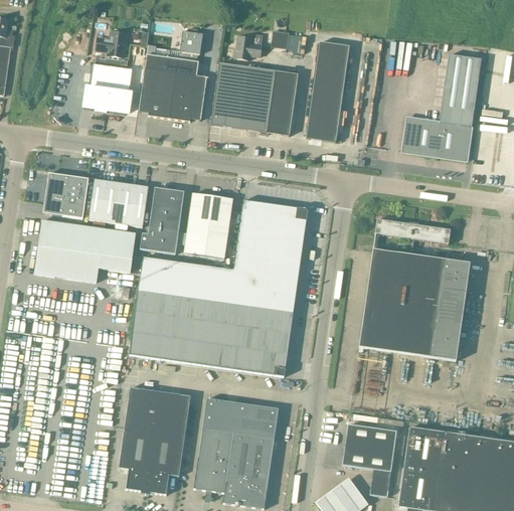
[(0,43),(11,45),(14,45),(15,33),(7,32),(9,18),(0,16),(0,43)]
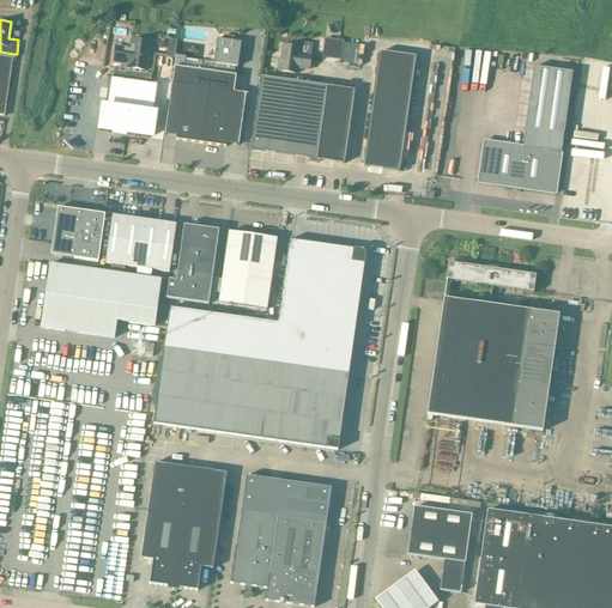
[(216,60),(214,68),(235,72),(236,64),(237,64),(241,38),(236,38),(236,36),(235,34),(225,32),(223,34),(223,36),(218,36),(214,60),(216,60)]
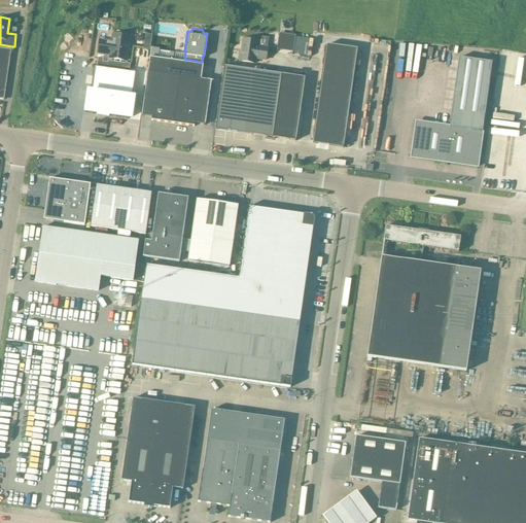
[(295,32),(280,30),(278,45),(293,47),(295,32)]
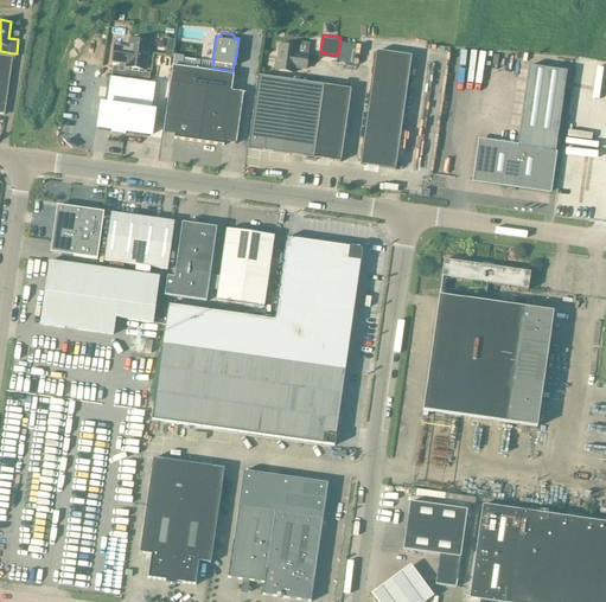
[(115,43),(113,58),(127,59),(127,64),(146,66),(150,38),(131,36),(129,45),(125,45),(125,44),(115,43)]
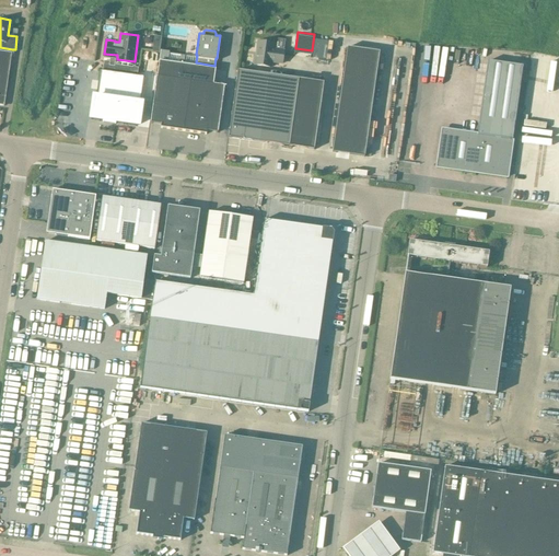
[(272,59),(282,60),(284,47),(275,46),(275,41),(258,38),(255,61),(271,64),(272,59)]
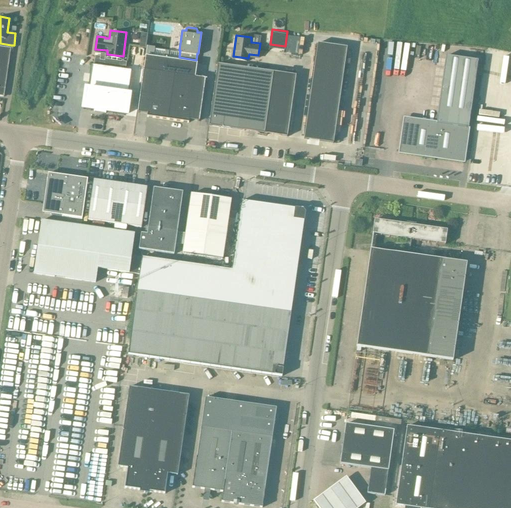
[(318,40),(304,136),(334,140),(348,44),(318,40)]
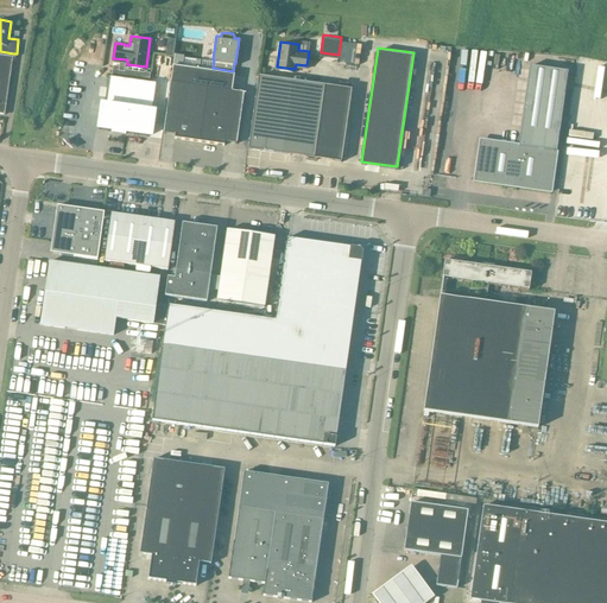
[(0,109),(6,110),(13,54),(0,51),(0,109)]
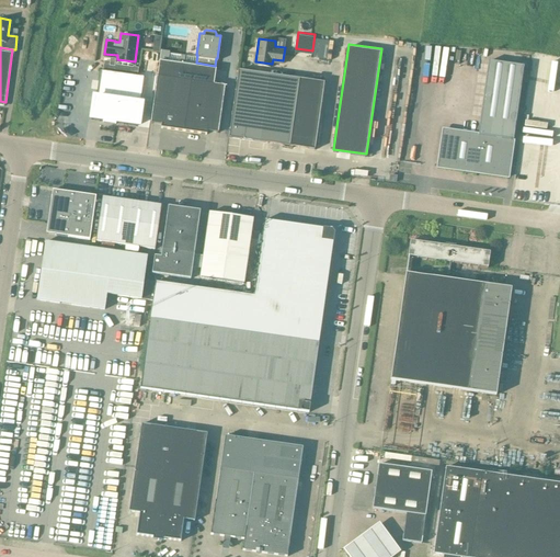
[(161,49),(160,58),(184,61),(186,53),(170,50),(161,49)]
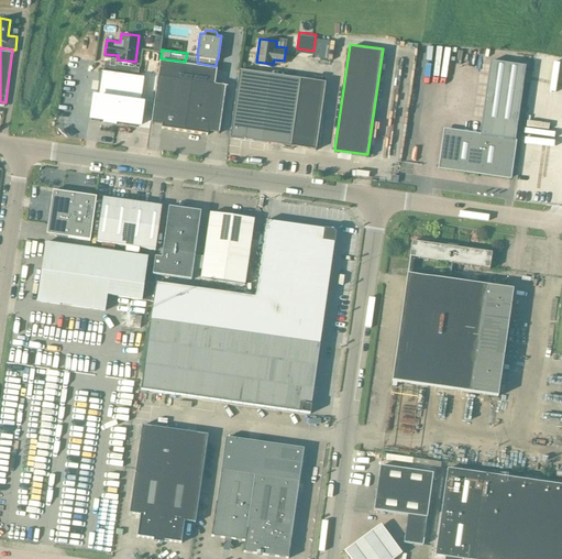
[(440,164),(510,175),(527,63),(491,57),(481,132),(445,127),(440,164)]
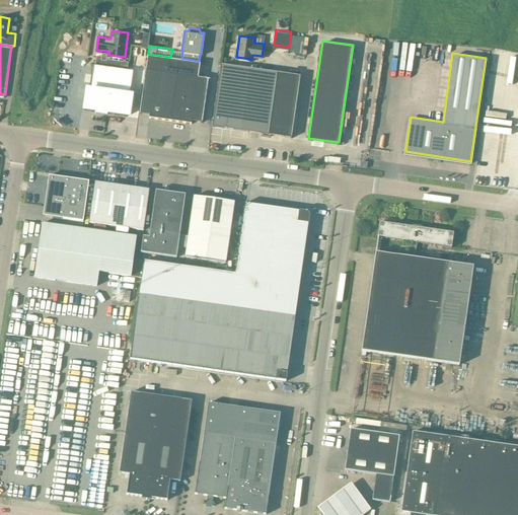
[(170,57),(148,54),(140,111),(150,113),(150,116),(192,121),(193,118),(203,120),(209,76),(199,75),(201,61),(199,61),(181,58),(170,57)]
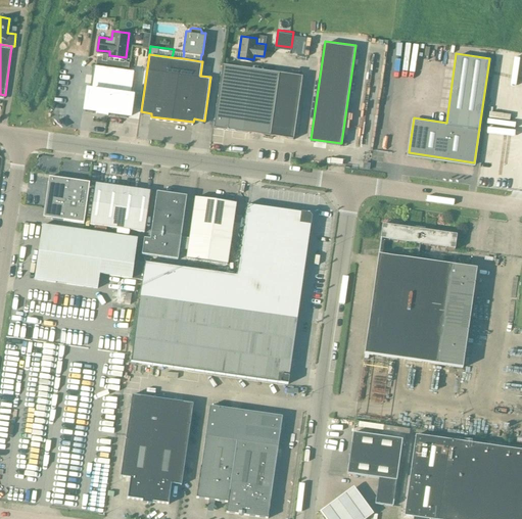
[(113,57),(112,65),(129,67),(130,59),(113,57)]
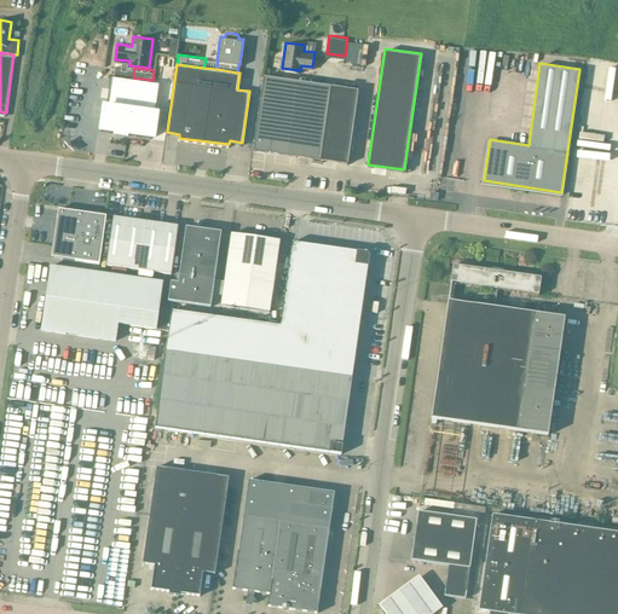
[(253,148),(321,157),(348,161),(358,87),(264,74),(253,148)]
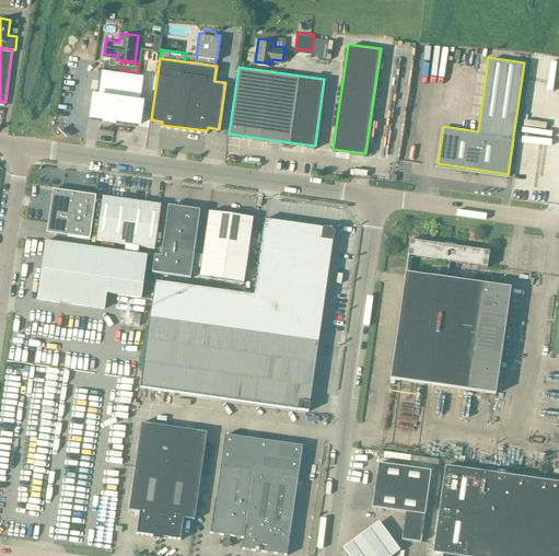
[(138,120),(144,73),(138,72),(120,70),(101,68),(93,115),(94,115),(100,115),(102,118),(105,116),(138,120)]
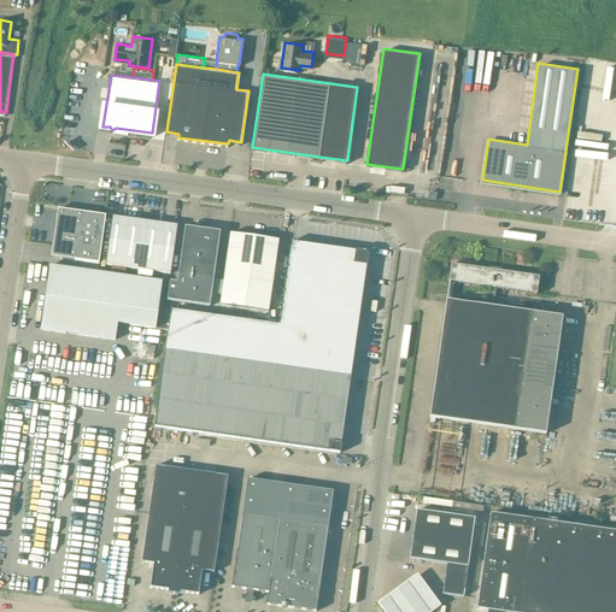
[(52,253),(76,257),(82,209),(59,205),(52,253)]
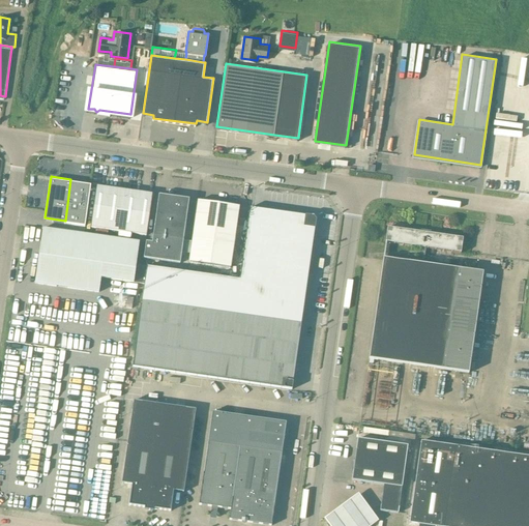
[(70,179),(65,221),(86,223),(91,182),(70,179)]
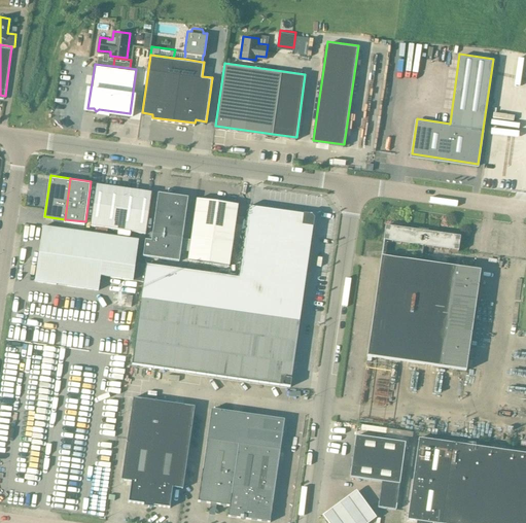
[(92,222),(146,231),(152,189),(97,182),(92,222)]
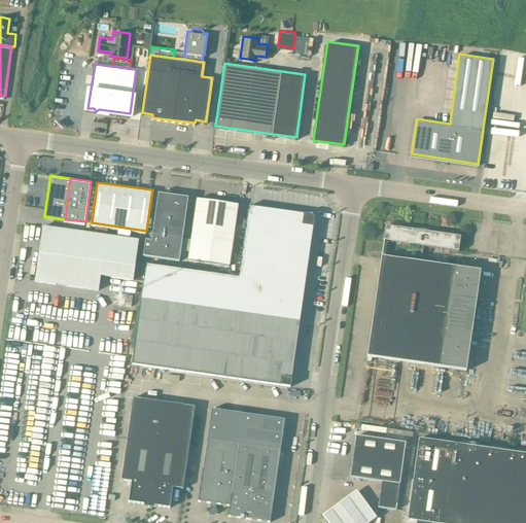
[(159,190),(152,232),(152,238),(145,237),(143,253),(180,258),(183,236),(188,195),(159,190)]
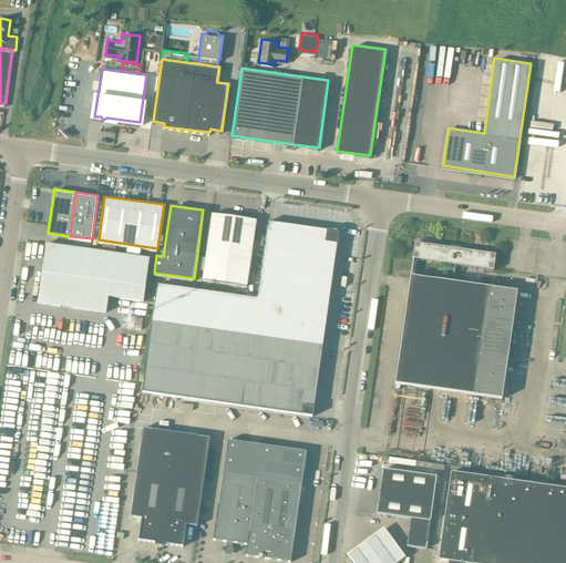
[(257,217),(213,211),(203,277),(247,284),(257,217)]
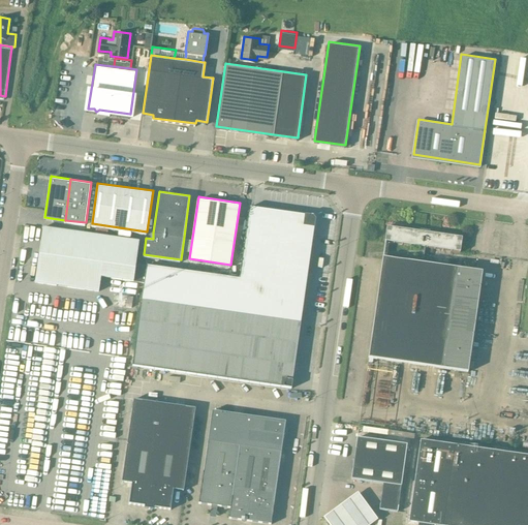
[(240,276),(143,263),(141,279),(145,280),(133,363),(291,385),(316,217),(313,213),(250,205),(240,276)]
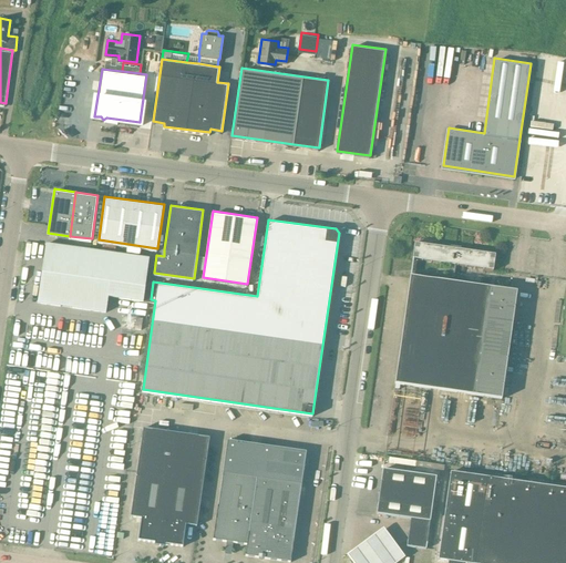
[(496,252),(415,239),(413,256),(451,260),(448,278),(411,273),(399,355),(395,381),(476,392),(502,396),(517,288),(454,279),(456,262),(494,267),(496,252)]
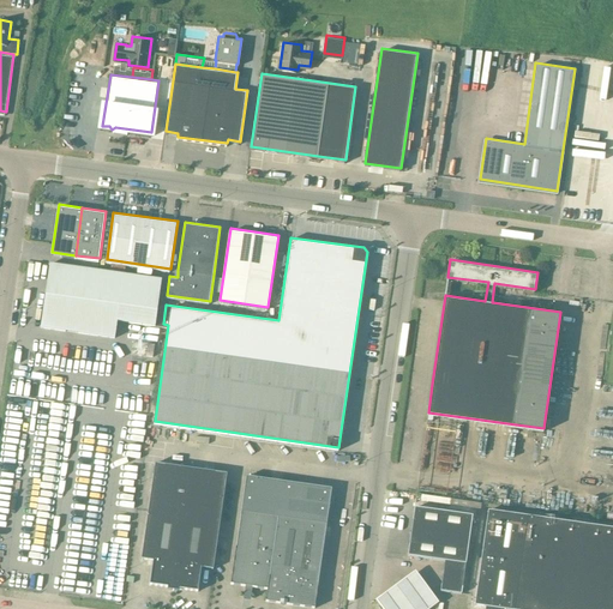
[(118,318),(163,324),(166,305),(158,303),(162,276),(50,260),(41,324),(115,335),(118,318)]
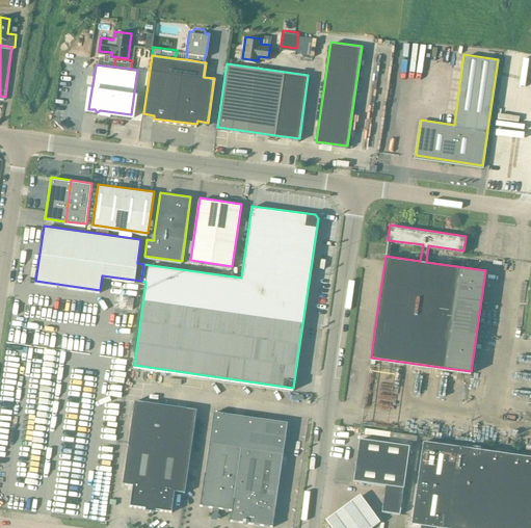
[(71,390),(61,463),(110,468),(120,395),(71,390)]
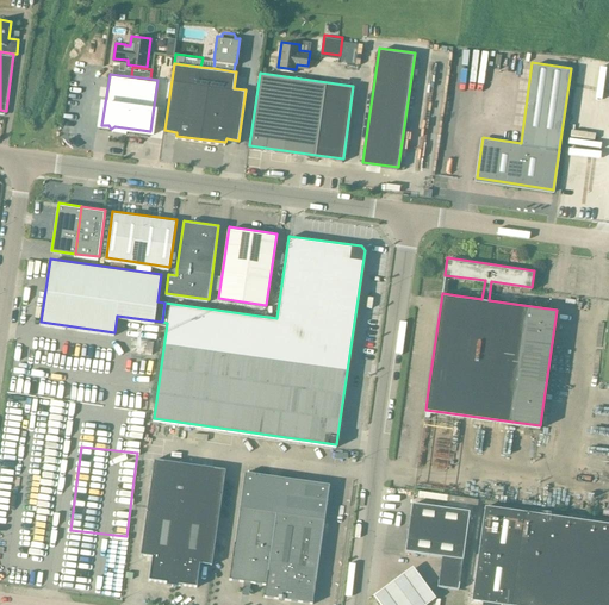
[(200,560),(212,562),(227,467),(155,456),(141,552),(153,554),(149,577),(197,584),(200,560)]
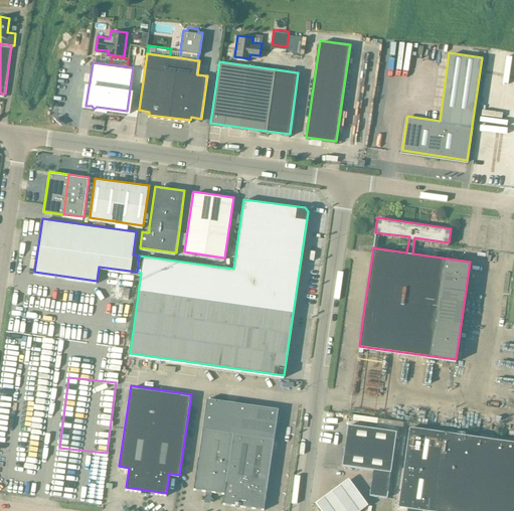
[(207,397),(203,427),(198,456),(194,487),(224,491),(223,501),(265,507),(268,487),(279,407),(207,397)]
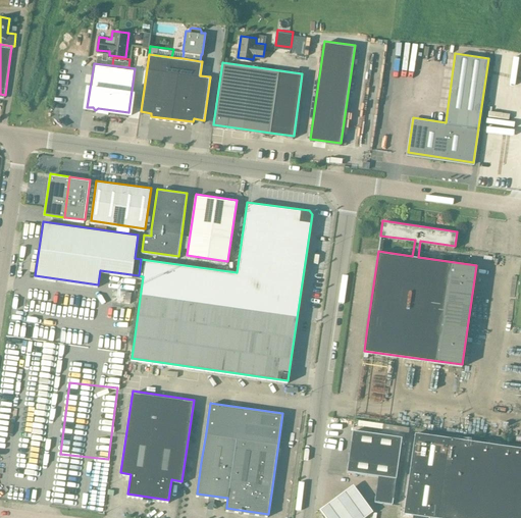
[(347,470),(397,477),(402,435),(353,429),(347,470)]
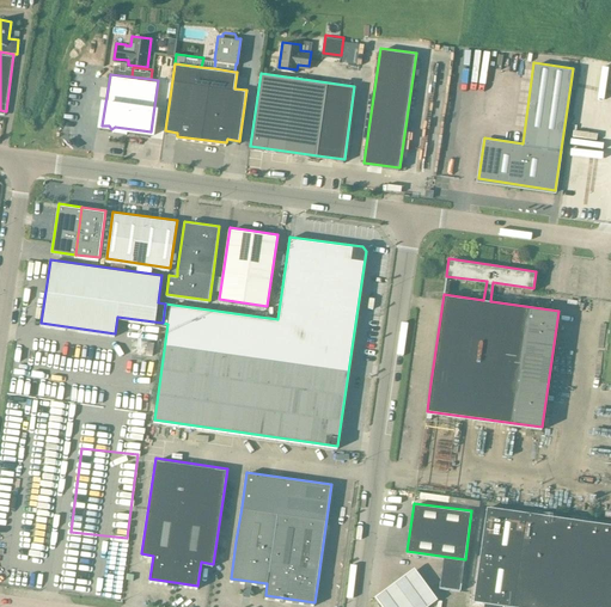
[(610,523),(487,506),(474,600),(484,601),(483,606),(610,606),(610,523)]
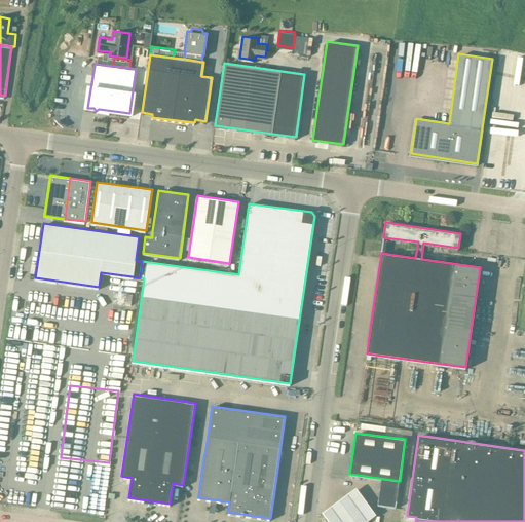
[(365,521),(376,514),(357,487),(323,512),(330,521),(365,521)]
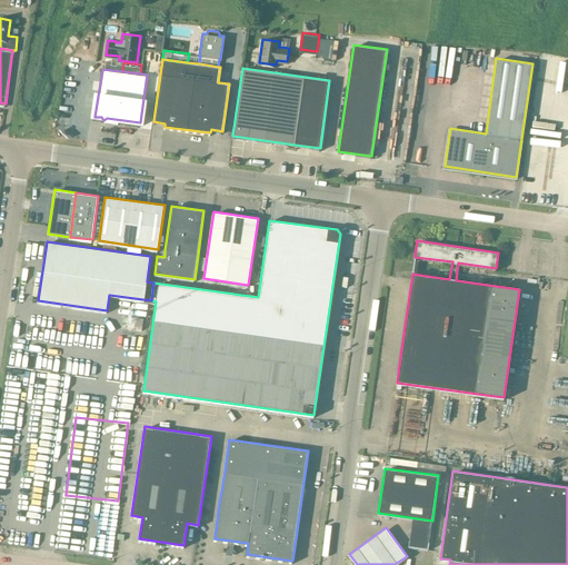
[(429,542),(409,538),(409,545),(428,547),(429,542)]
